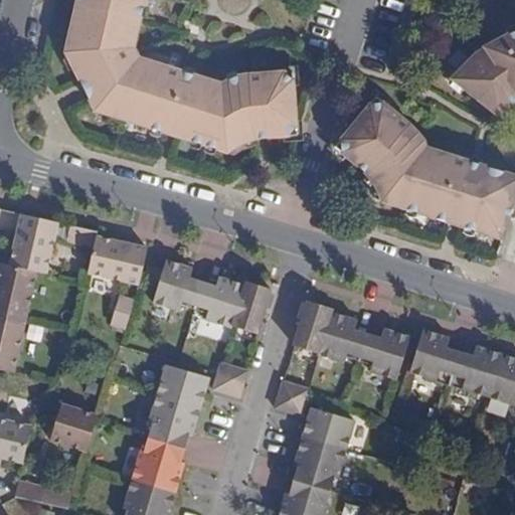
[(78,24),(73,23),(70,33),(64,55),(80,83),(89,101),(93,111),(120,120),(122,114),(138,120),(137,125),(165,134),(175,137),(203,146),(227,154),(247,145),(255,143),(268,140),(282,138),(298,138),(293,73),(271,74),(245,79),(222,90),(144,64),(135,46),(145,0),(78,0),(77,6),(83,7),(78,24)]
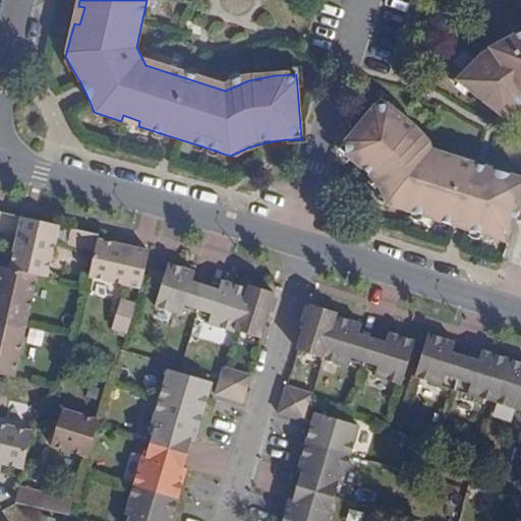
[(78,6),(74,23),(79,24),(84,7),(78,6)]
